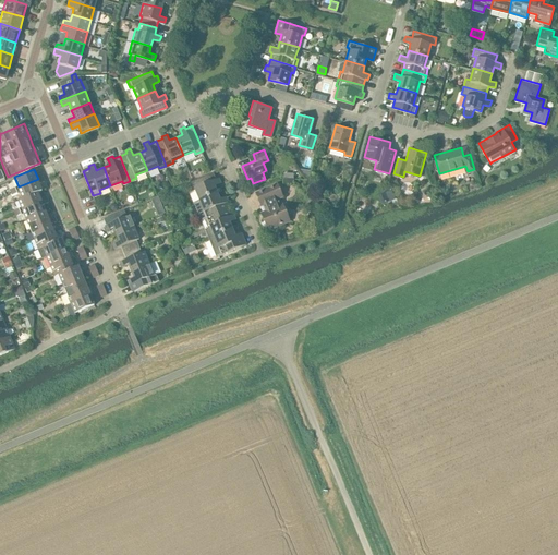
[(199,198),(217,191),(215,184),(220,181),(218,177),(216,177),(214,170),(189,181),(192,188),(194,186),(199,198)]
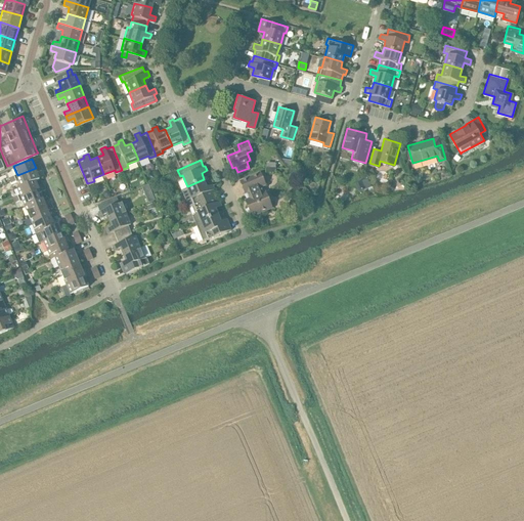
[(275,172),(275,161),(266,161),(266,172),(275,172)]
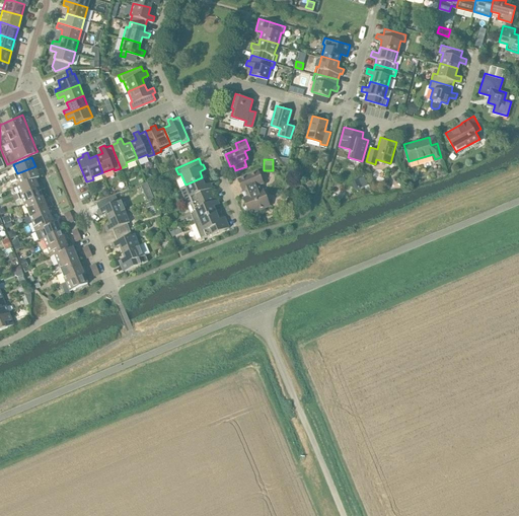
[(17,173),(20,182),(21,182),(35,176),(35,177),(39,175),(36,168),(42,166),(40,162),(34,164),(35,166),(17,173)]
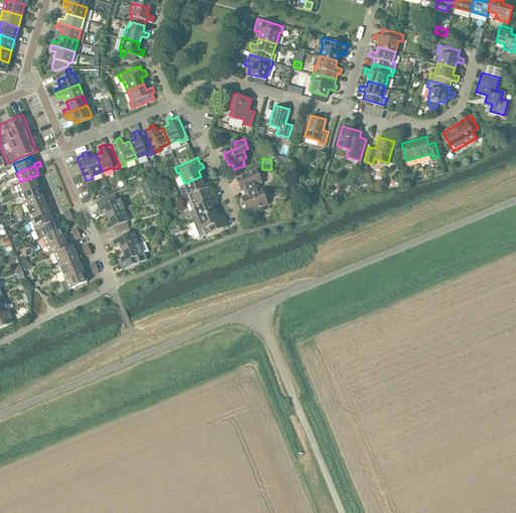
[(261,187),(259,188),(256,181),(261,179),(256,168),(237,176),(241,187),(244,186),(246,194),(241,196),(248,211),(267,203),(261,187)]
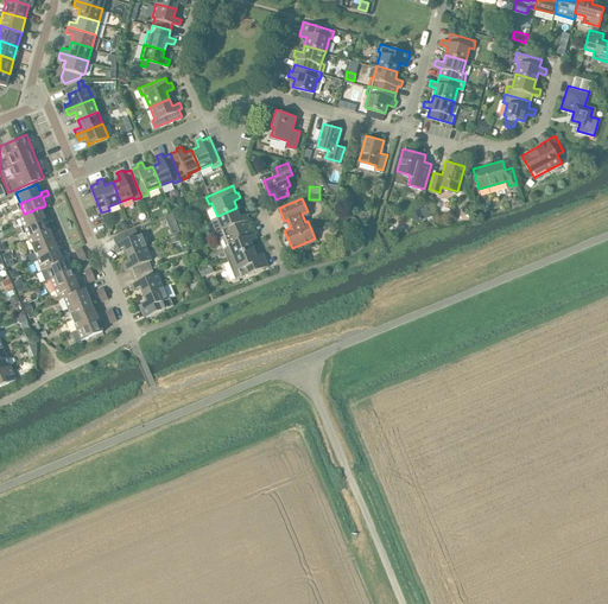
[(44,215),(42,208),(42,207),(25,214),(24,214),(20,216),(24,227),(45,217),(44,215)]
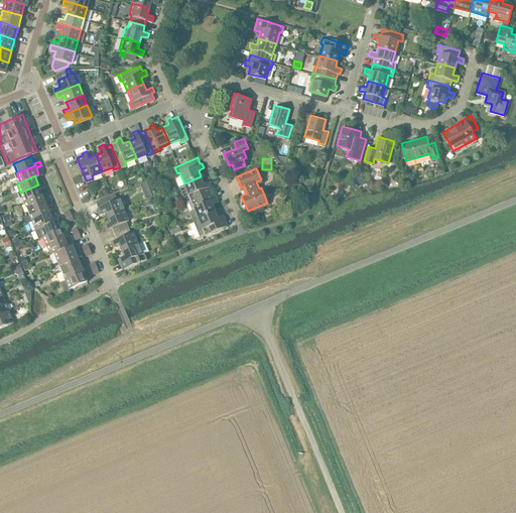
[(201,176),(184,183),(184,184),(179,186),(185,203),(212,191),(209,185),(211,184),(209,179),(204,182),(201,176)]
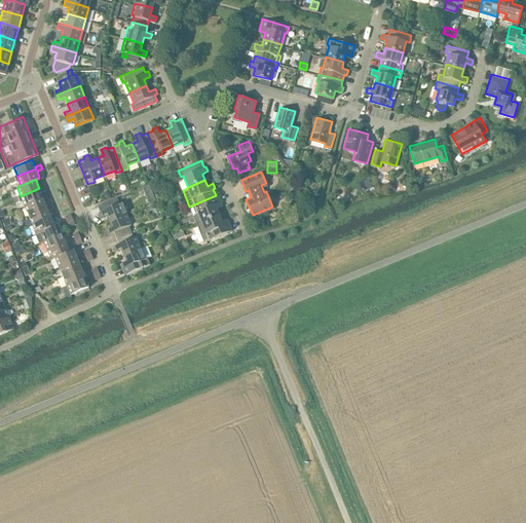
[(21,196),(25,206),(43,197),(40,190),(45,188),(44,184),(38,186),(39,188),(21,196)]
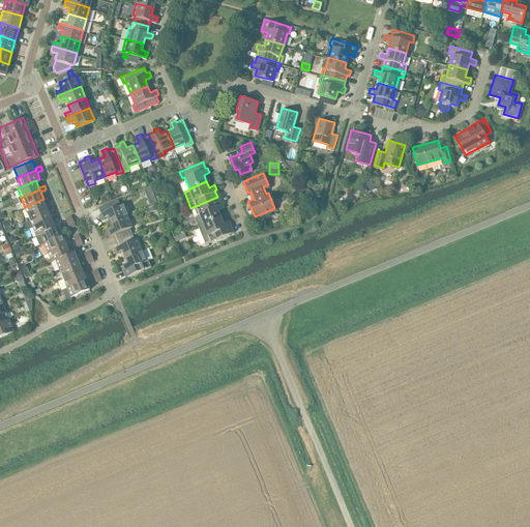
[(198,225),(221,215),(217,209),(224,207),(222,202),(219,203),(217,197),(190,208),(198,225)]
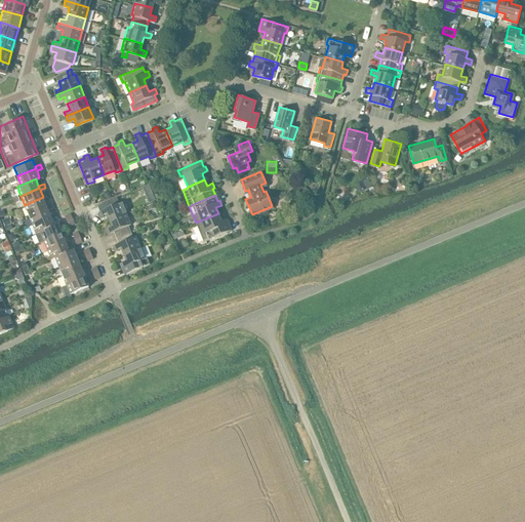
[(113,198),(97,204),(99,210),(98,210),(101,215),(107,212),(109,219),(126,212),(121,201),(119,202),(117,196),(113,198)]
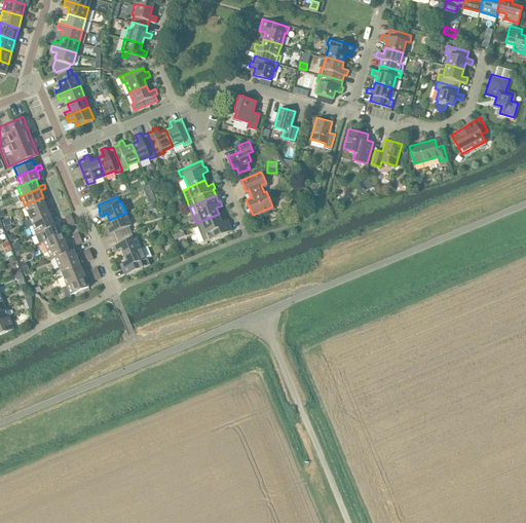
[(25,206),(29,214),(47,207),(46,204),(43,197),(25,206)]
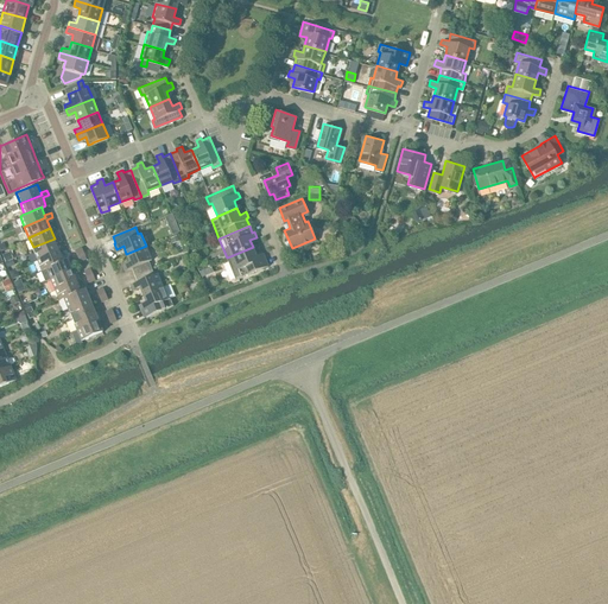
[(33,247),(37,258),(58,249),(55,241),(62,239),(59,234),(54,236),(55,239),(33,247)]
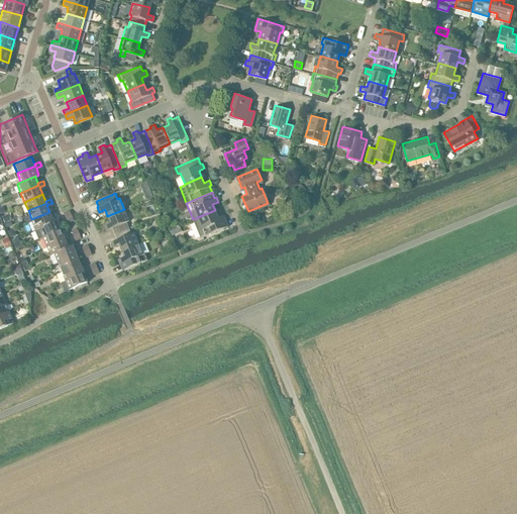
[(124,209),(107,216),(110,222),(104,224),(106,229),(112,226),(114,232),(129,226),(126,220),(128,220),(124,209)]
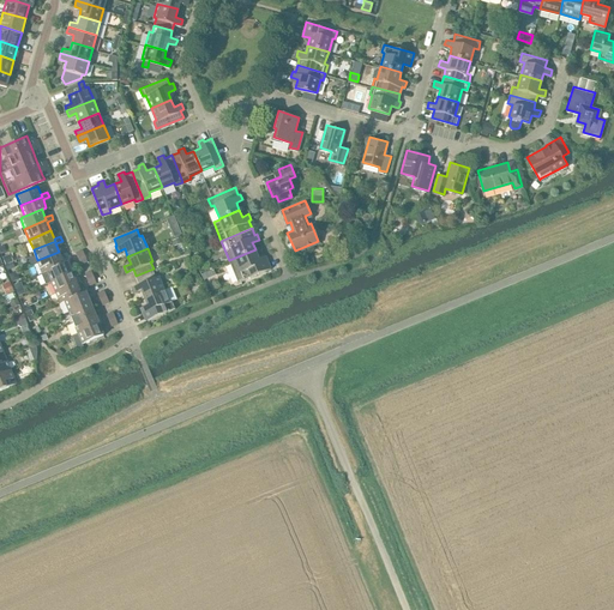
[(238,281),(271,267),(265,254),(258,257),(256,249),(229,260),(238,281)]
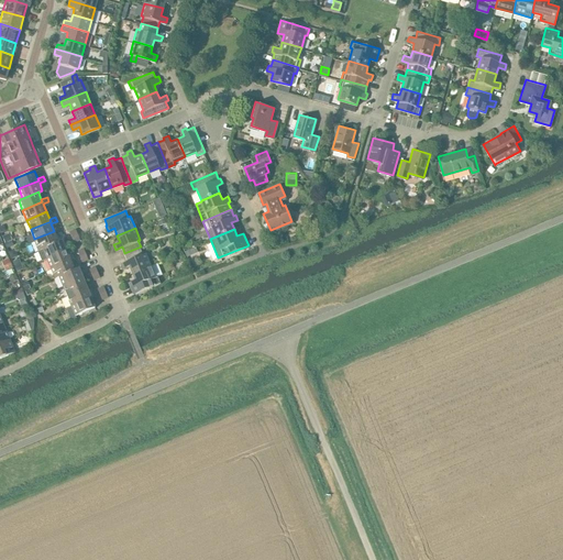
[(10,231),(2,233),(4,240),(12,238),(10,231)]
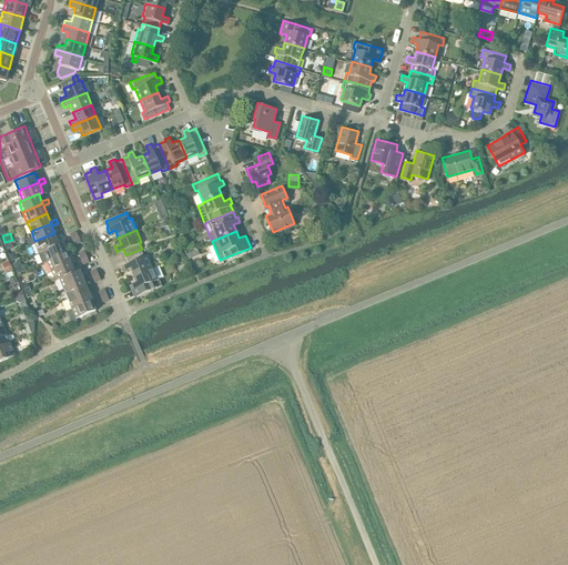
[(54,233),(34,241),(39,251),(43,250),(59,243),(59,242),(54,233)]
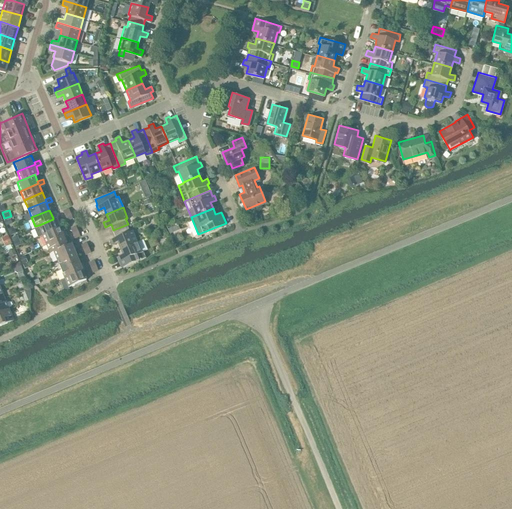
[(39,225),(35,226),(39,235),(43,233),(60,226),(57,217),(53,218),(53,219),(39,225)]
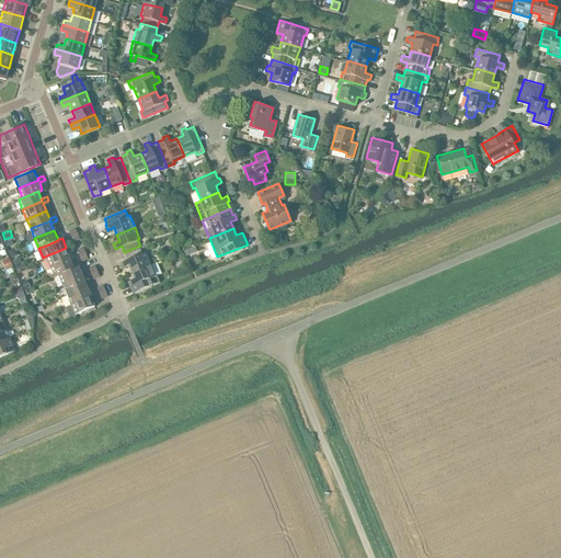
[(140,246),(124,252),(127,259),(121,261),(123,266),(129,264),(132,271),(150,263),(145,251),(142,252),(140,246)]
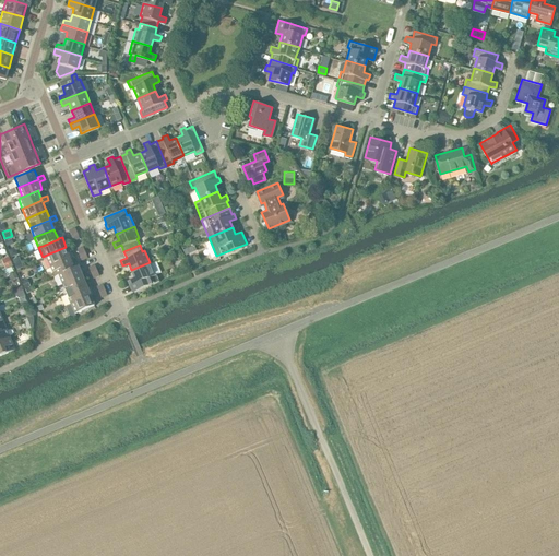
[(47,255),(50,264),(70,257),(66,247),(47,255)]
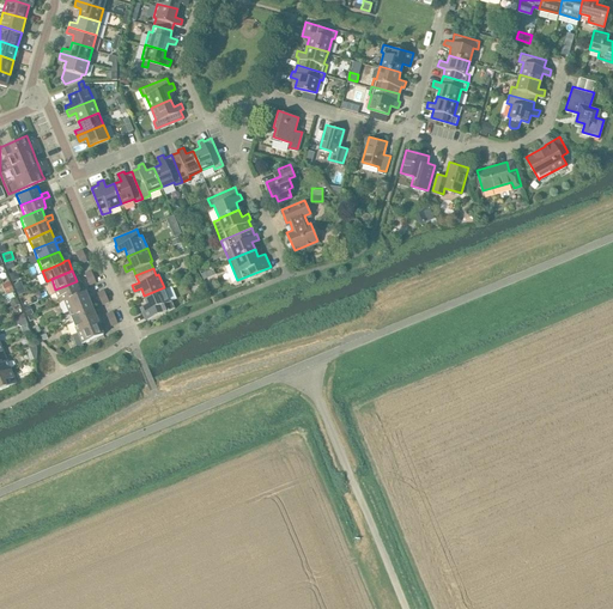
[(2,282),(6,292),(6,291),(14,288),(10,279),(2,282)]
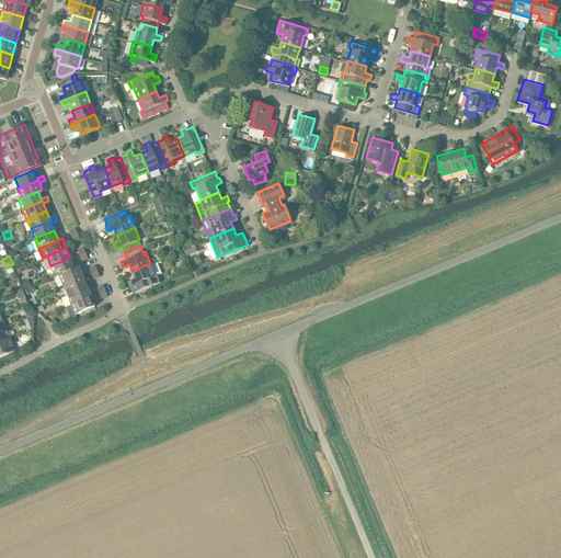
[(75,268),(70,258),(50,265),(55,275),(59,274),(75,268)]
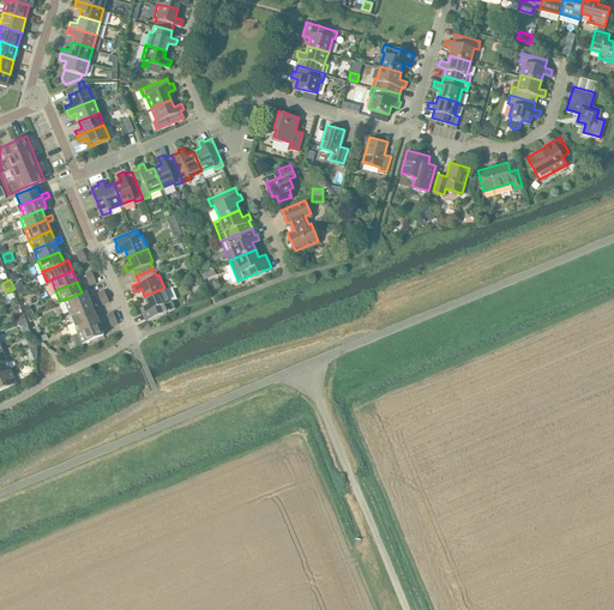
[(148,318),(166,310),(175,307),(172,299),(169,300),(164,288),(144,296),(148,303),(140,306),(143,312),(145,310),(148,318)]
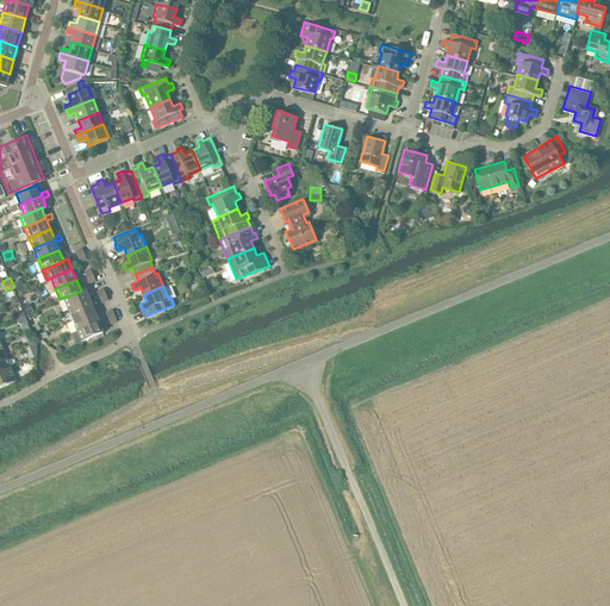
[(14,287),(6,289),(12,304),(19,300),(14,287)]
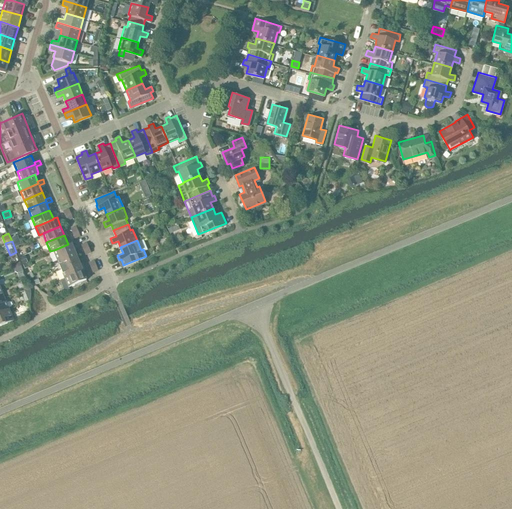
[(75,251),(71,242),(68,244),(54,250),(57,258),(75,251)]
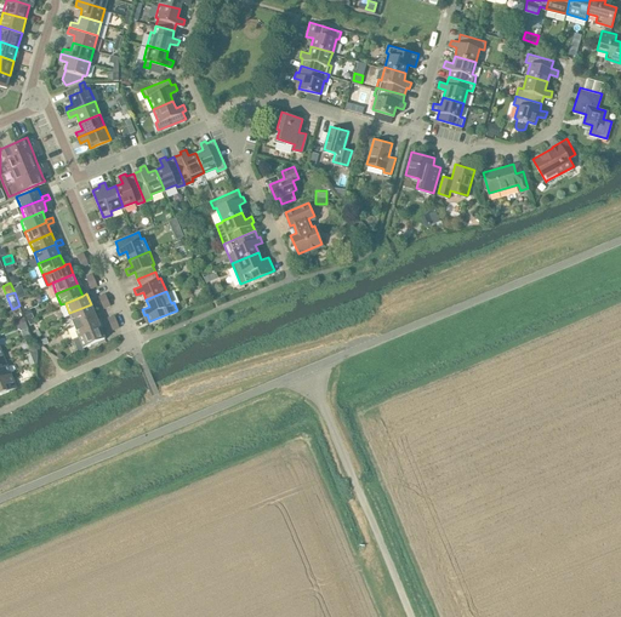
[(96,315),(91,304),(69,313),(74,324),(96,315)]
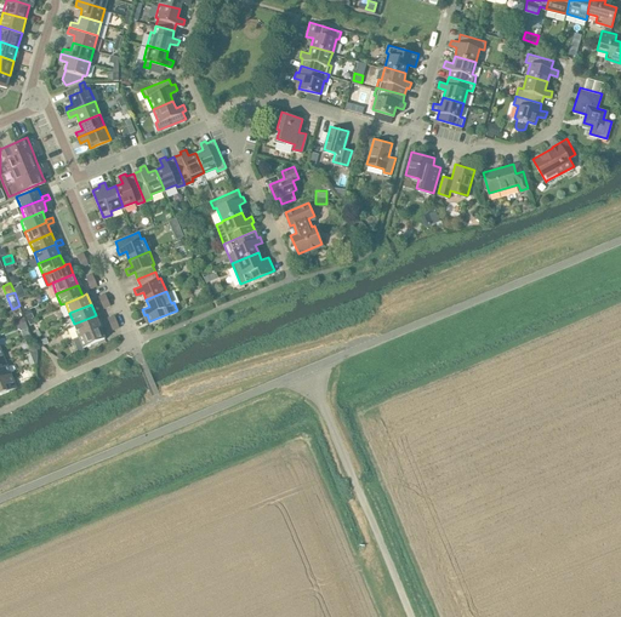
[(101,326),(96,315),(74,324),(79,335),(101,326)]
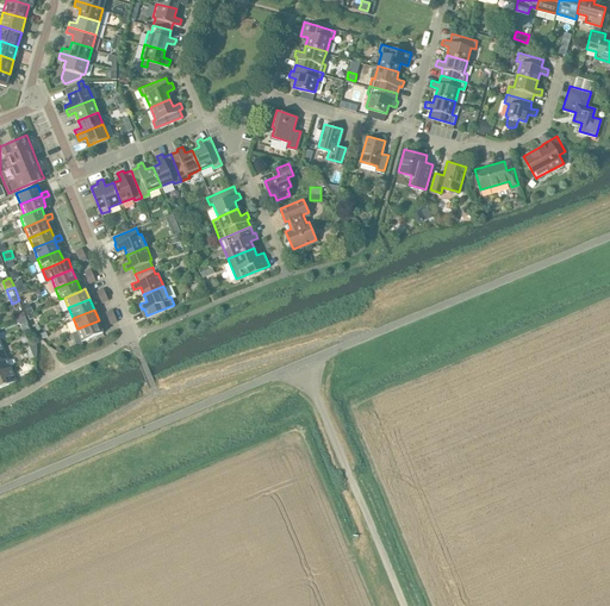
[(99,320),(78,329),(82,339),(103,331),(99,320)]
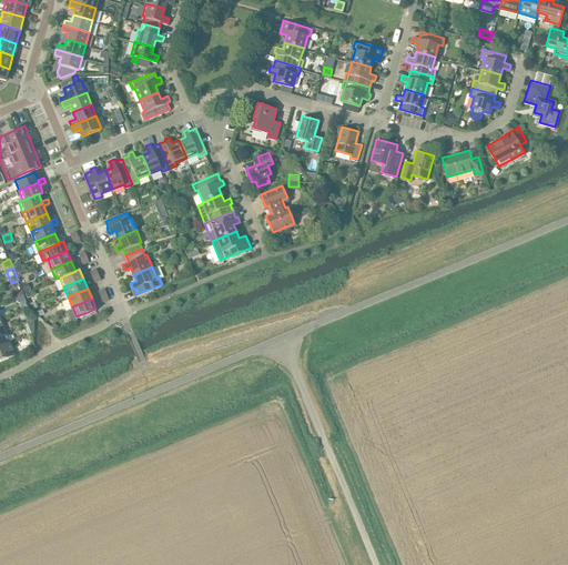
[(0,344),(10,341),(4,329),(0,330),(0,344)]
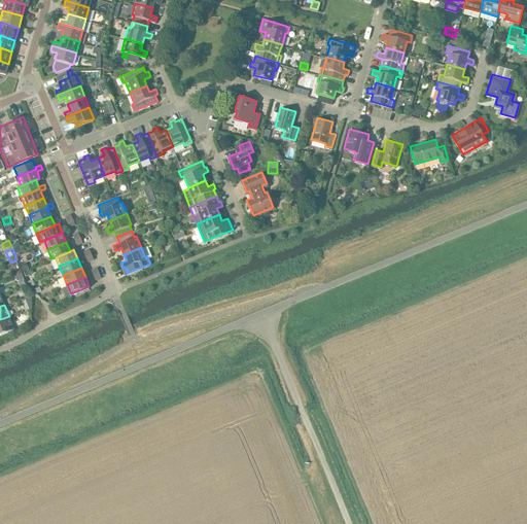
[(9,316),(0,319),(0,333),(13,327),(9,316)]
